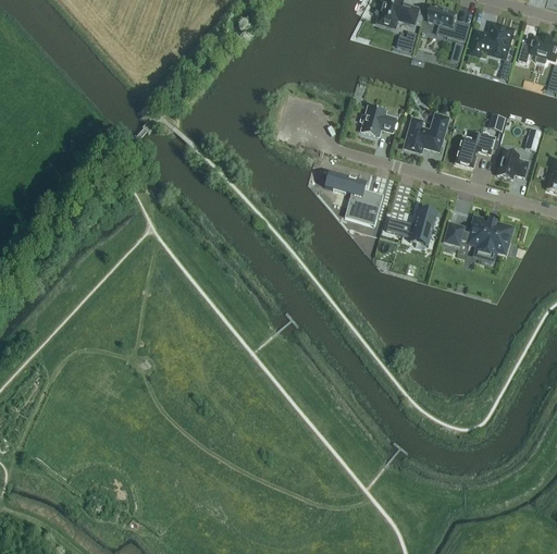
[(381,0),(375,12),(379,14),(376,23),(395,27),(397,20),(413,24),(418,8),(401,3),(403,0),(381,0)]
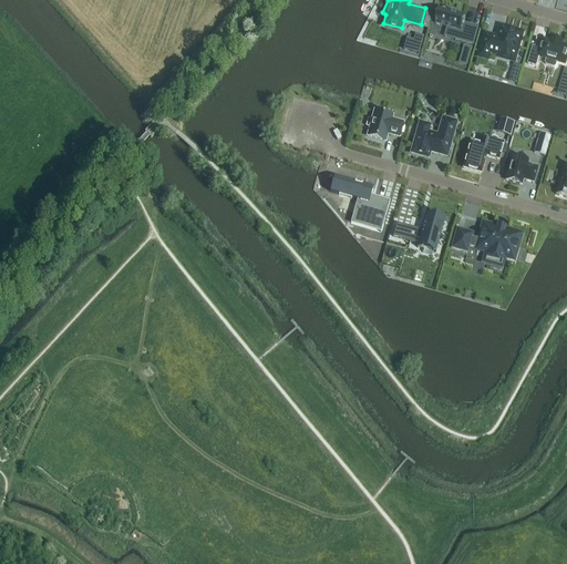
[(440,7),(435,21),(447,24),(444,33),(452,36),(473,41),(478,24),(463,20),(465,13),(440,7)]
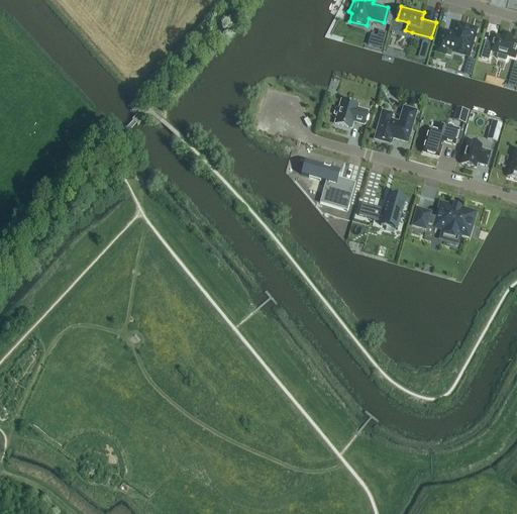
[(477,27),(457,21),(454,31),(443,28),(437,49),(445,52),(447,45),(455,47),(454,49),(470,54),(477,27)]
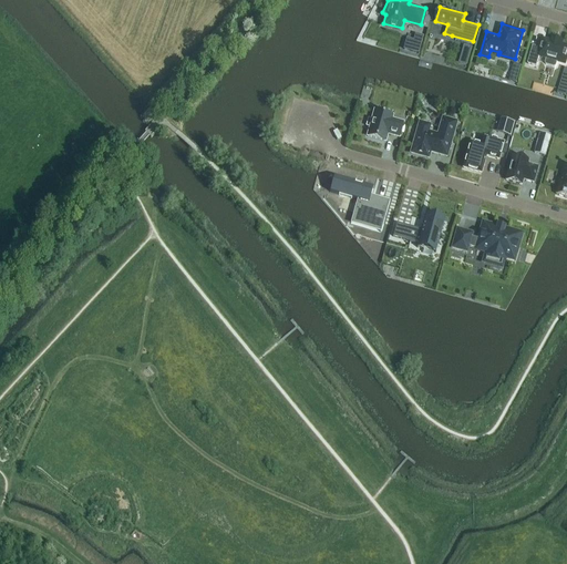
[(423,36),(412,32),(409,47),(420,49),(423,36)]
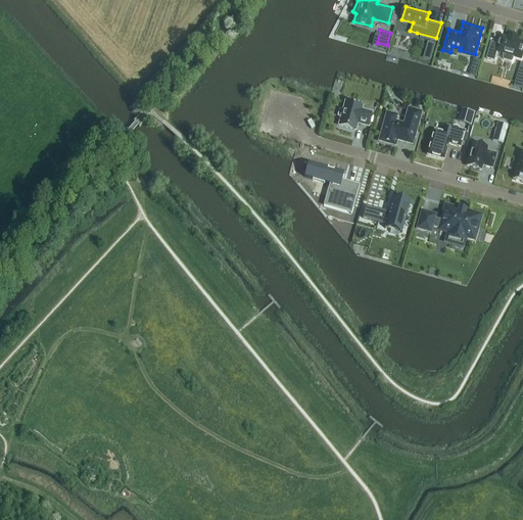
[(513,58),(515,54),(521,55),(522,48),(522,40),(518,39),(518,37),(510,35),(510,36),(502,34),(500,42),(491,40),(487,56),(495,58),(497,49),(505,51),(503,55),(504,57),(512,59),(513,58)]
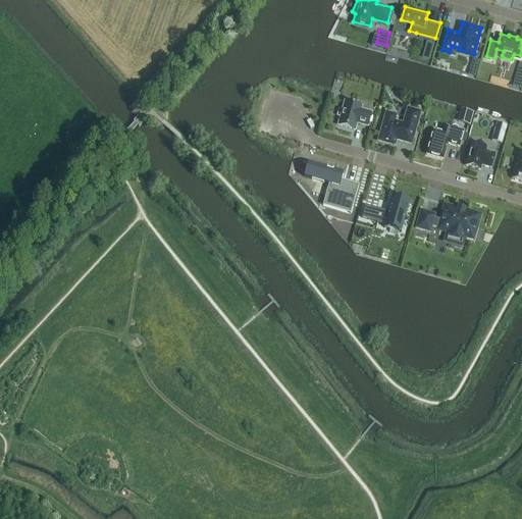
[(357,120),(359,121),(367,123),(371,110),(360,107),(361,104),(345,99),(343,108),(338,107),(337,113),(341,114),(338,122),(355,127),(357,120)]
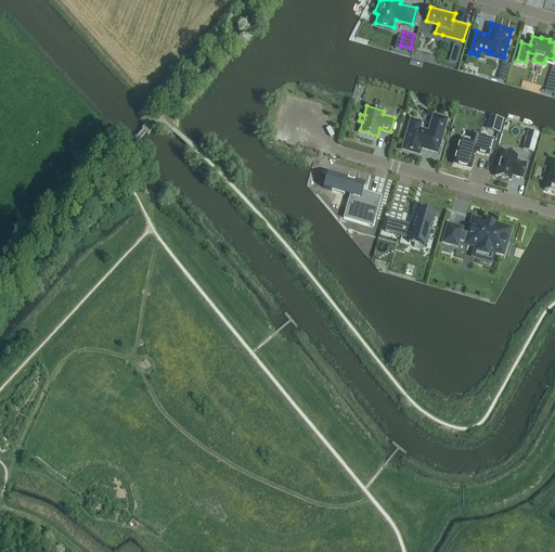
[(411,119),(402,148),(420,152),(422,145),(438,151),(448,116),(434,113),(429,129),(420,127),(421,122),(420,119),(413,117),(411,119)]
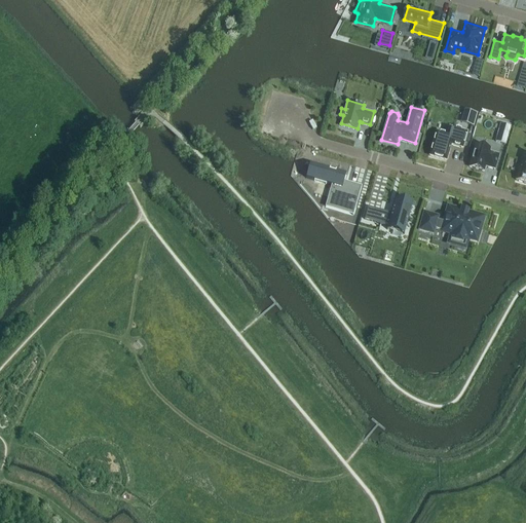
[(471,109),(467,121),(474,123),(477,111),(471,109)]
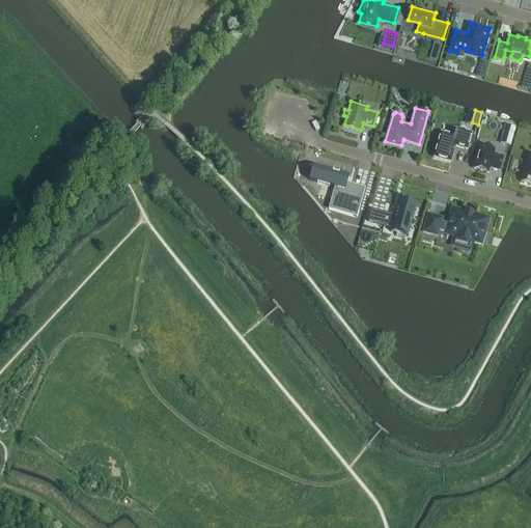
[(500,140),(510,143),(515,126),(510,123),(508,131),(503,130),(500,140)]
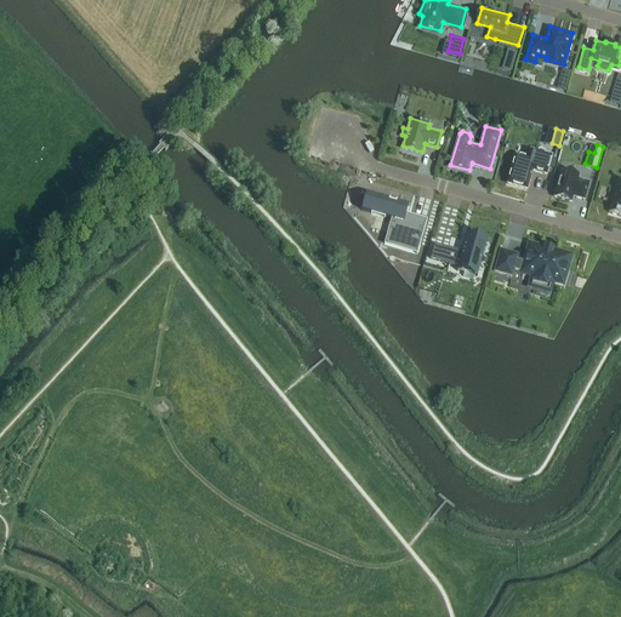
[(551,154),(530,148),(528,156),(516,153),(507,181),(527,187),(533,169),(546,172),(551,154)]
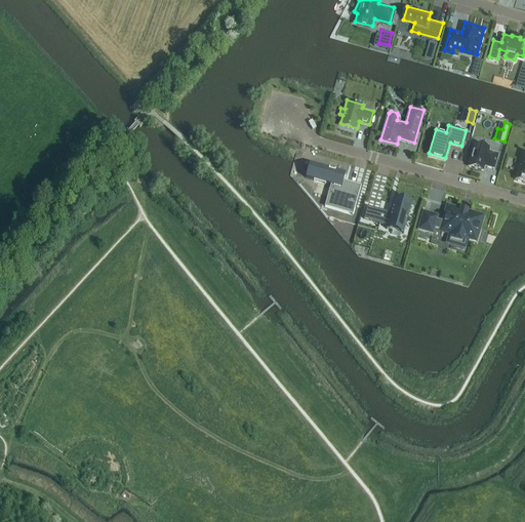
[(494,166),(498,153),(488,150),(489,147),(475,143),(469,164),(483,168),(484,164),(494,166)]
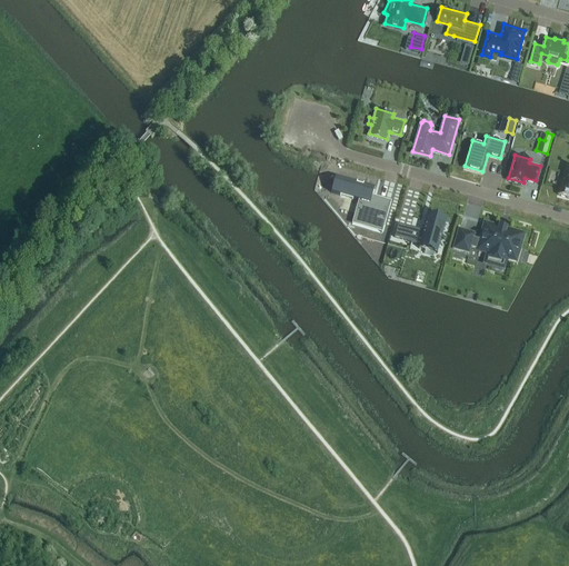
[(568,195),(568,165),(567,165),(559,192),(568,195)]
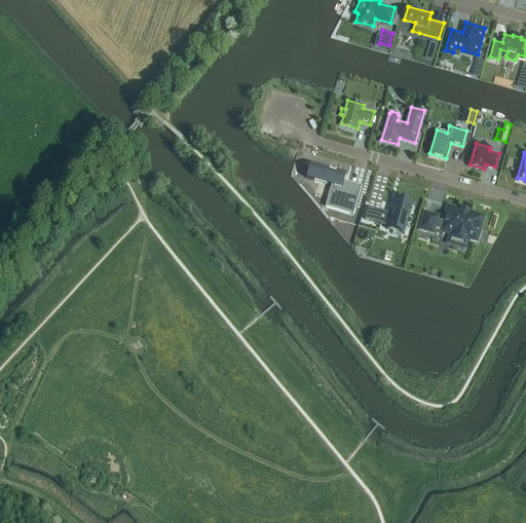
[(362,184),(361,184),(360,186),(342,181),(344,173),(346,173),(346,172),(310,161),(309,162),(311,163),(308,175),(306,175),(306,176),(332,183),(333,183),(330,194),(335,196),(333,204),(352,211),(352,213),(353,213),(362,184)]
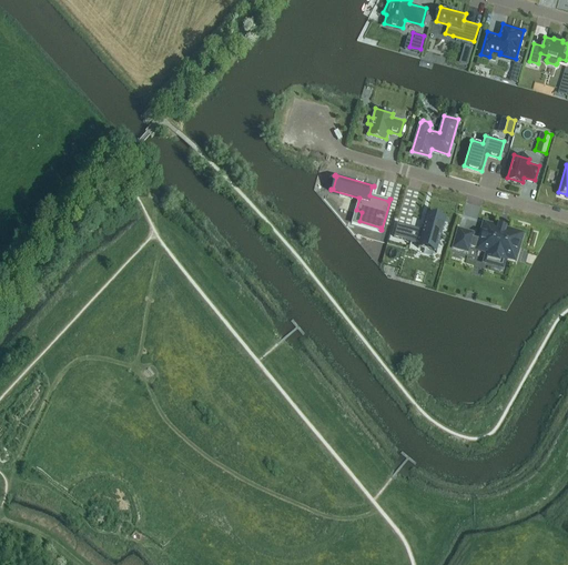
[(411,224),(406,238),(416,241),(416,240),(419,240),(417,245),(418,245),(419,241),(438,245),(439,241),(446,215),(445,215),(445,217),(427,212),(428,211),(427,211),(422,229),(419,228),(419,226),(411,224)]
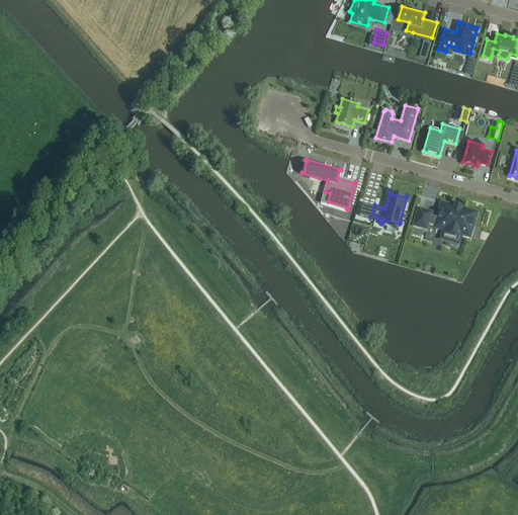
[(476,211),(472,210),(461,207),(461,208),(453,206),(453,204),(442,201),(438,216),(431,213),(432,210),(418,206),(413,224),(427,228),(428,223),(445,228),(444,232),(459,237),(460,232),(469,234),(472,224),(476,211)]
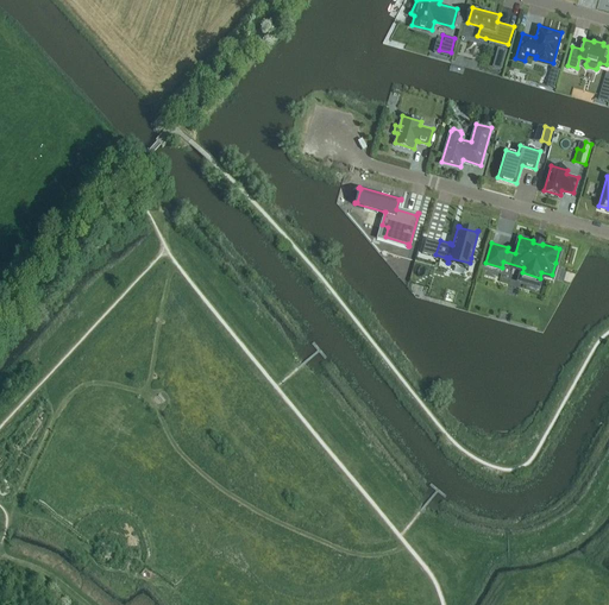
All buildings are outlined.
